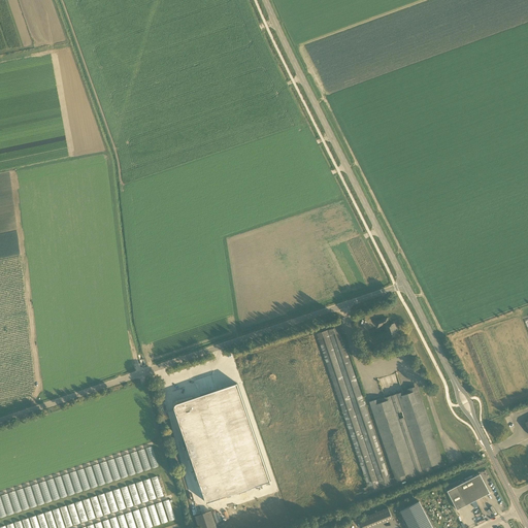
[(390,325),(387,318),(376,322),(377,327),(386,325),(388,332),(385,333),(387,339),(393,337),(396,336),(395,332),(397,331),(394,323),(390,325)]
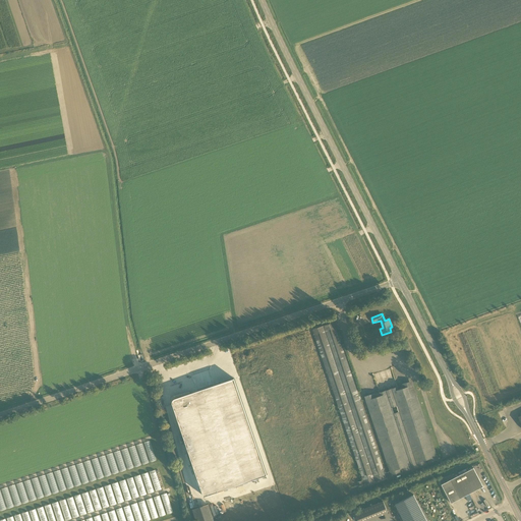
[(364,397),(390,471),(384,473),(334,323),(312,329),(363,480),(364,484),(438,460),(412,381),(402,385),(403,388),(398,390),(398,388),(380,393),(381,397),(377,398),(374,393),(364,397)]
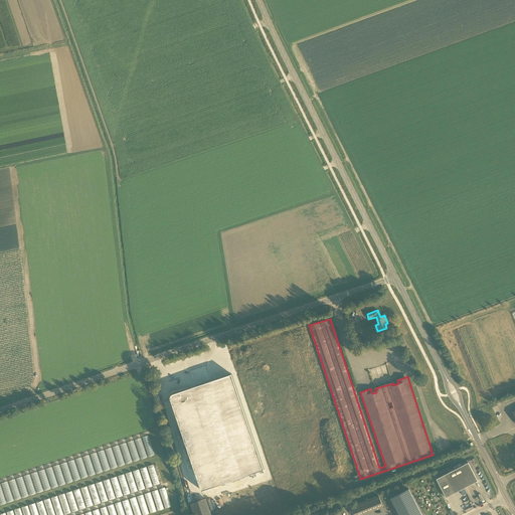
[(279,336),(258,341),(264,363),(270,361),(272,368),(280,365),(281,370),(286,369),(286,367),(288,367),(279,336)]
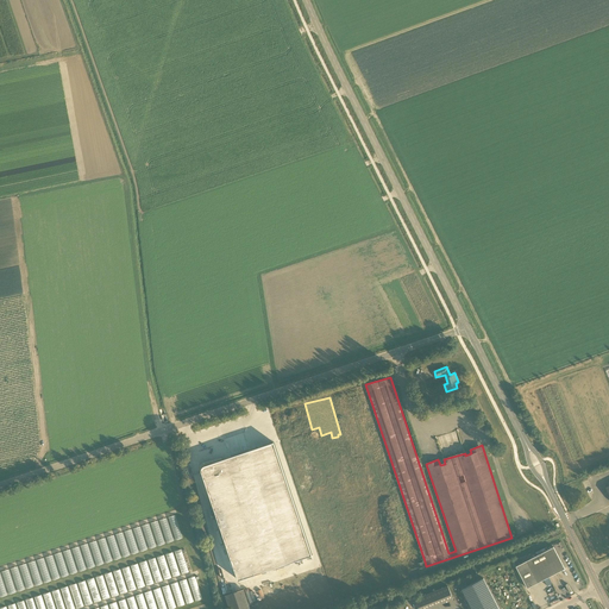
[(312,556),(274,443),(223,459),(221,457),(202,464),(203,466),(200,468),(223,534),(221,535),(223,538),(224,537),(238,581),(312,556)]
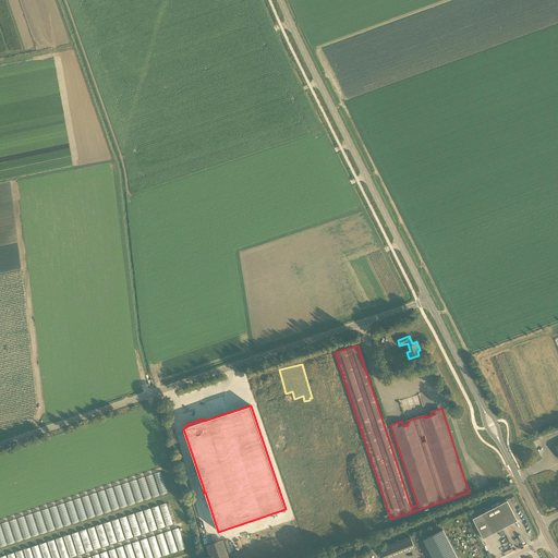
[(334,460),(319,419),(317,419),(316,414),(313,415),(315,422),(318,421),(319,423),(315,424),(324,450),(325,449),(328,458),(331,470),(336,468),(334,460)]
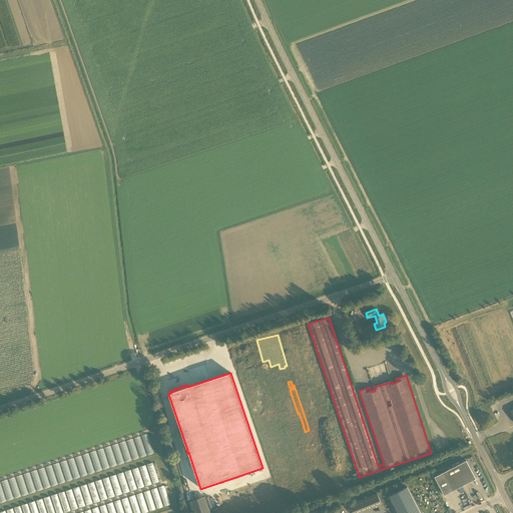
[(82,454),(88,474),(154,453),(148,433),(141,435),(141,436),(133,438),(126,440),(119,443),(111,445),(104,447),(104,448),(97,450),(89,452),(82,454)]
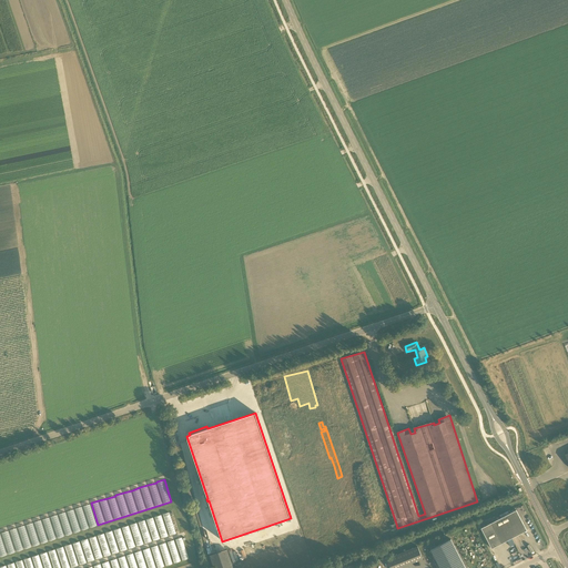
[(36,521),(41,543),(97,527),(91,504),(83,506),(74,508),(74,509),(67,511),(58,514),(59,515),(50,517),(42,519),(36,521)]
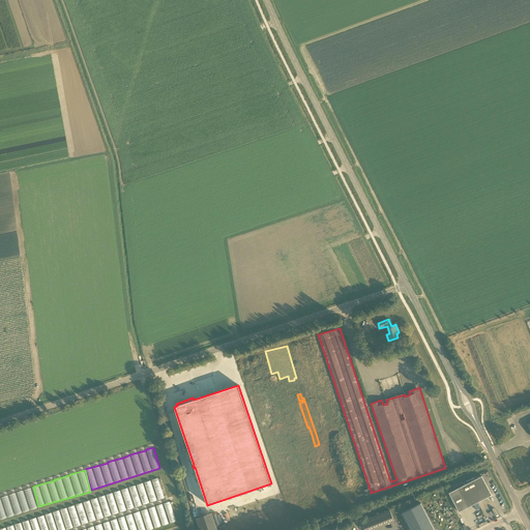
[(481,476),(475,479),(474,477),(467,480),(468,483),(477,502),(492,495),(481,476)]
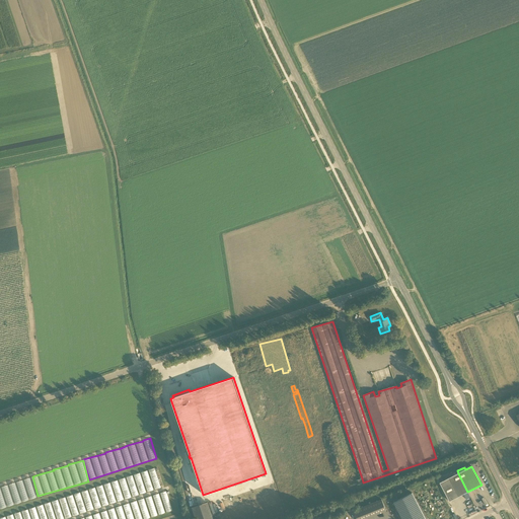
[(147,491),(161,487),(155,467),(148,469),(142,471),(147,491)]
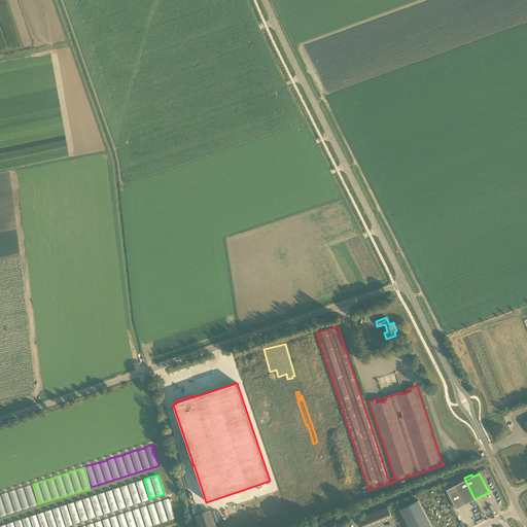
[(142,480),(136,482),(142,501),(148,499),(142,480)]
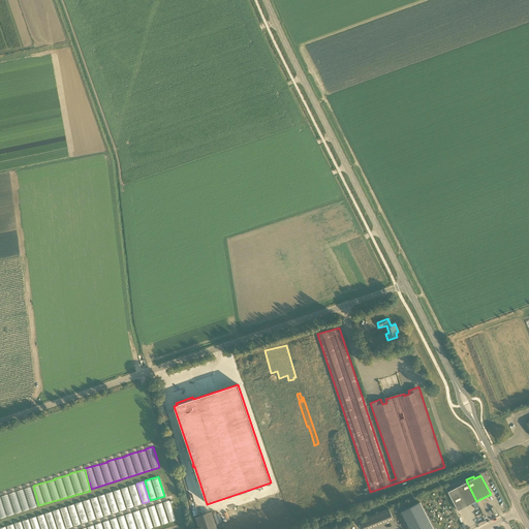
[(476,501),(467,483),(448,492),(458,510),(476,501)]
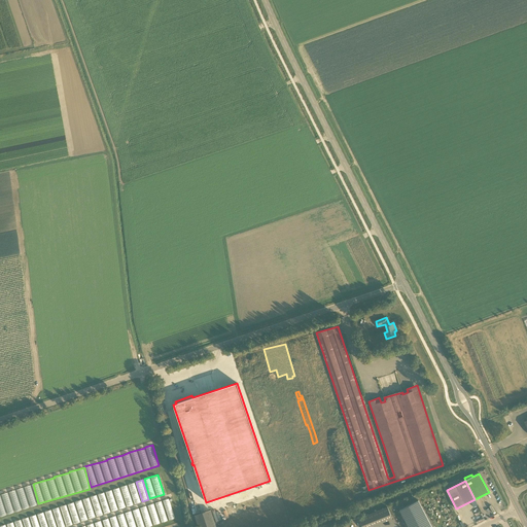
[(53,508),(58,526),(59,526),(134,505),(134,504),(141,502),(135,482),(128,484),(120,487),(105,491),(105,492),(82,498),(82,499),(53,508)]
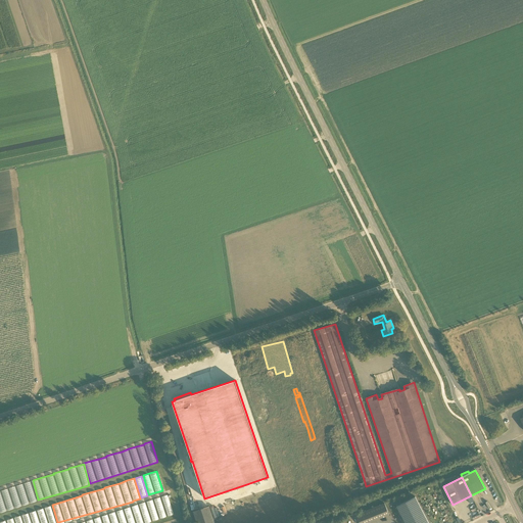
[(22,505),(36,502),(31,481),(24,483),(16,485),(22,505)]
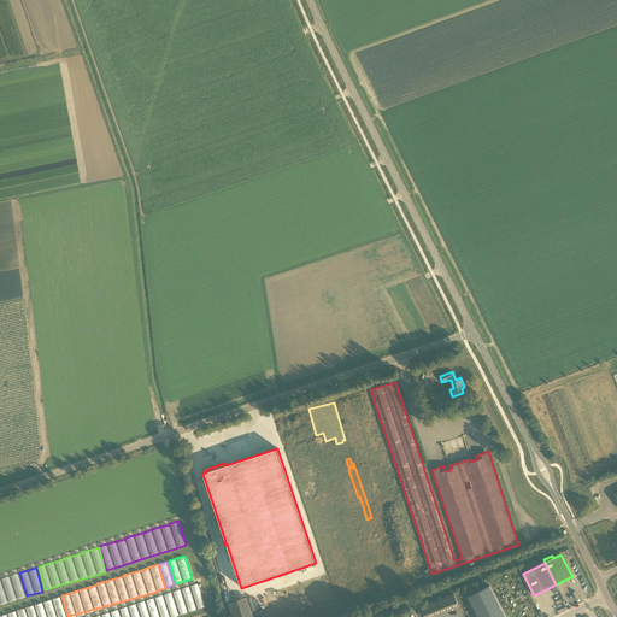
[(12,575),(17,599),(24,597),(19,574),(12,575)]
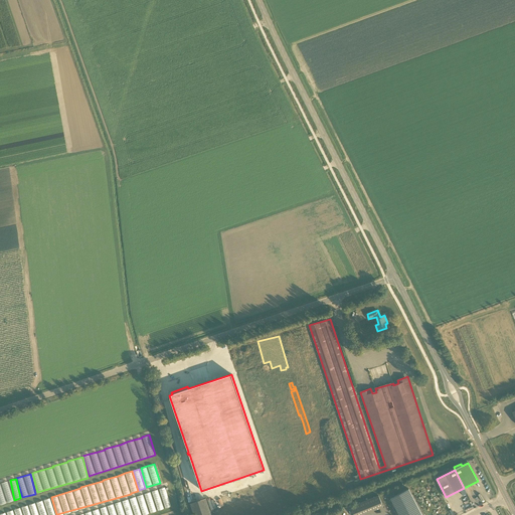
[(8,502),(14,501),(8,481),(2,483),(8,502)]
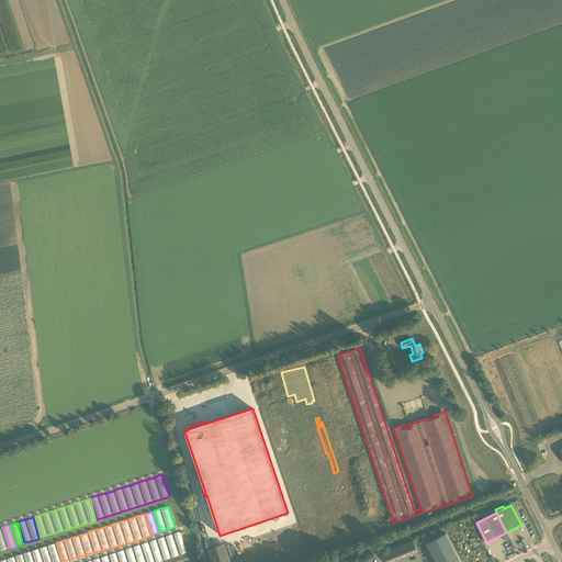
[(180,554),(187,552),(181,531),(175,534),(180,554)]
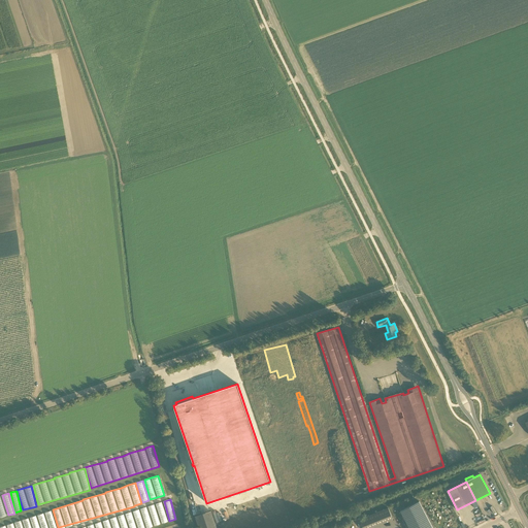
[(162,501),(156,503),(162,523),(168,521),(162,501)]
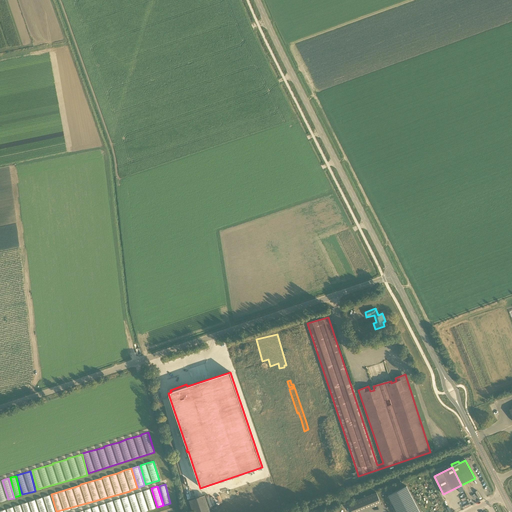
[(419,511),(406,486),(388,495),(396,511),(419,511)]
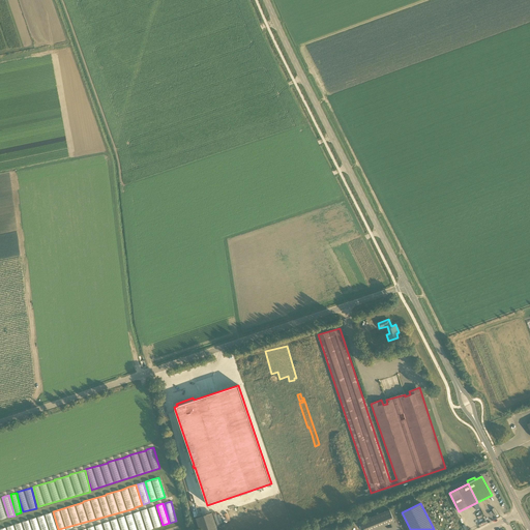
[(162,526),(155,506),(149,507),(155,528),(162,526)]
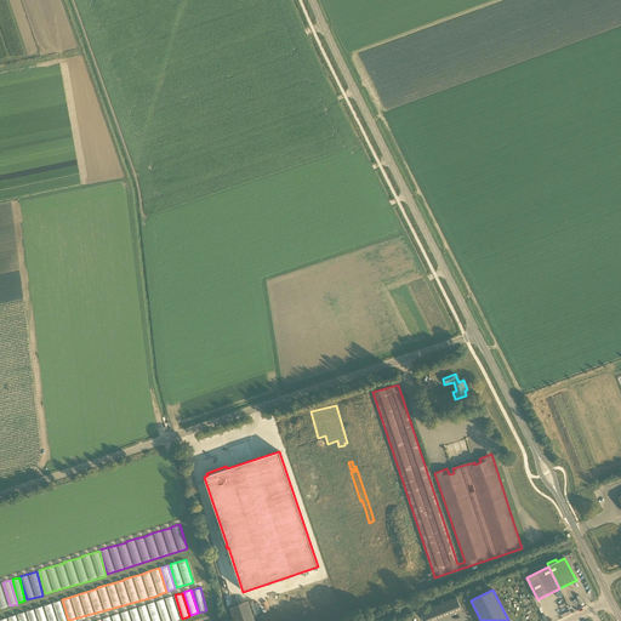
[(172,596),(165,598),(172,620),(180,619),(172,596)]
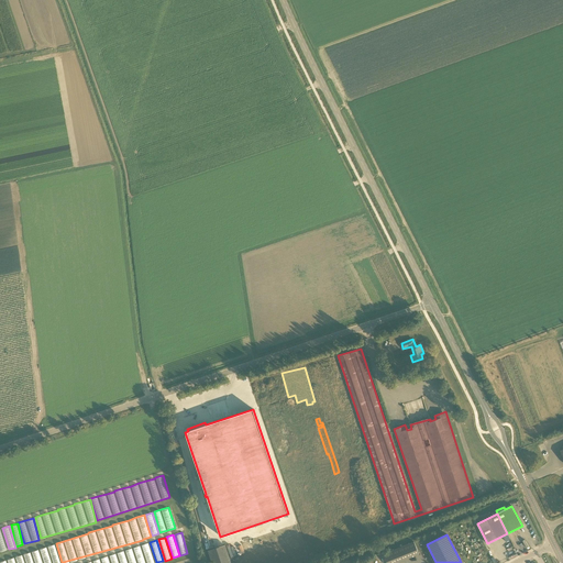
[(386,562),(396,562),(419,554),(414,541),(383,553),(386,562)]
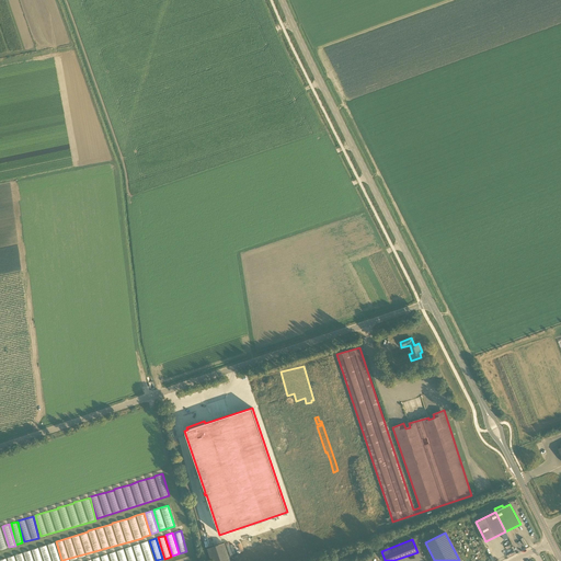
[(141,542),(146,560),(153,560),(148,540),(141,542)]
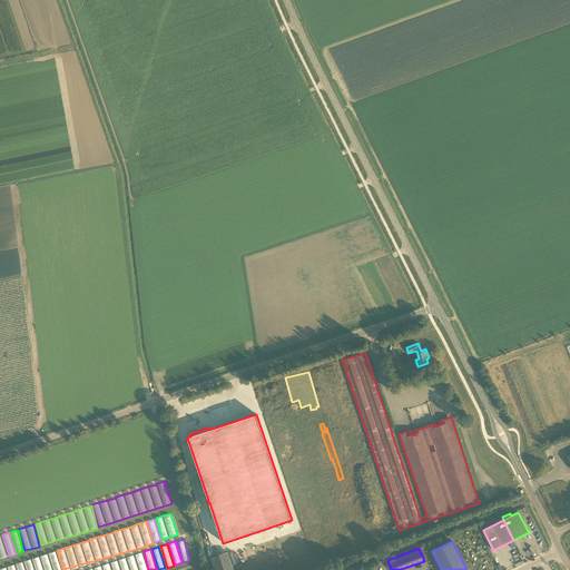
[(49,553),(53,569),(61,569),(55,551),(49,553)]
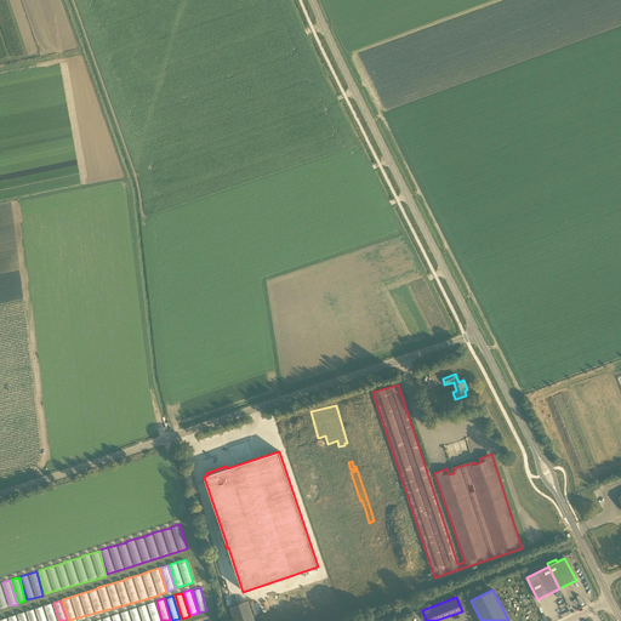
[(148,604),(152,620),(160,620),(155,602),(148,604)]
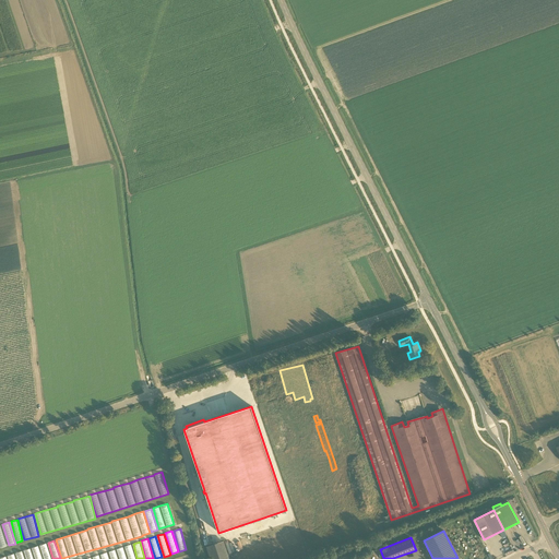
[(210,558),(229,558),(224,542),(205,547),(210,558)]
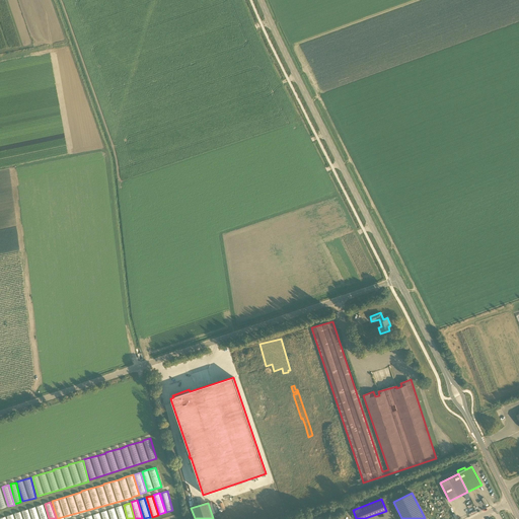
[(38,506),(41,518),(47,518),(43,504),(38,506)]
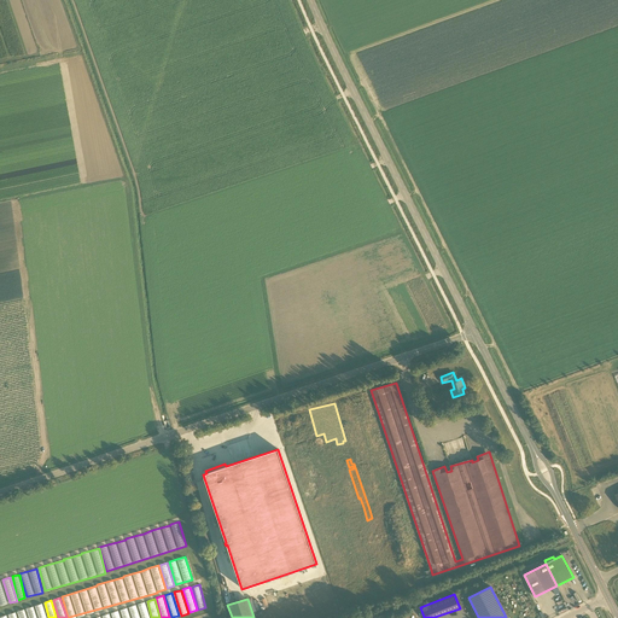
[(141,617),(150,617),(146,601),(138,604),(141,617)]
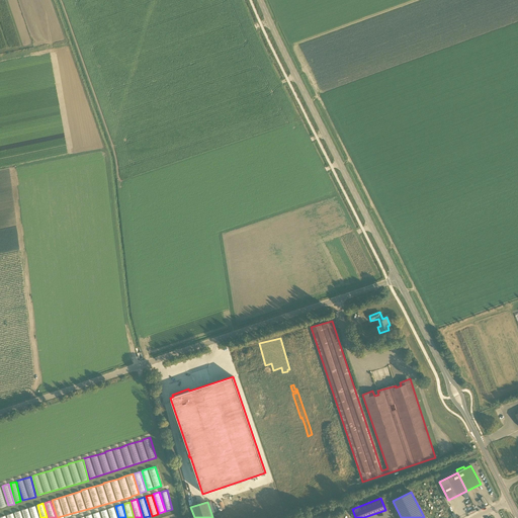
[(117,517),(114,507),(107,509),(100,511),(93,514),(93,513),(85,516),(78,517),(117,517)]
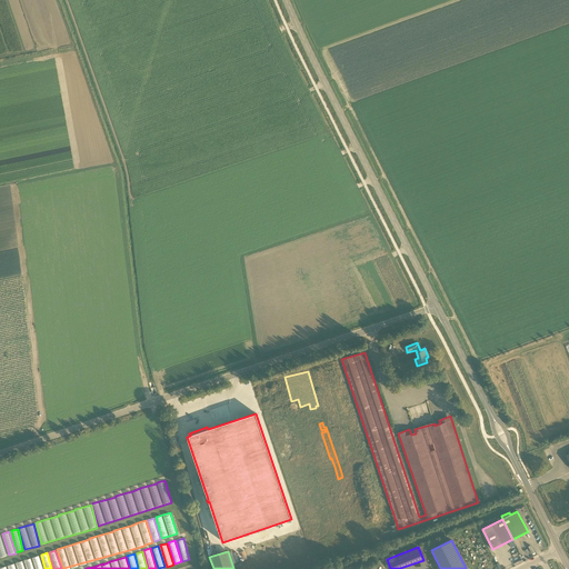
[(23,560),(16,562),(18,568),(33,568),(31,558),(23,560)]
